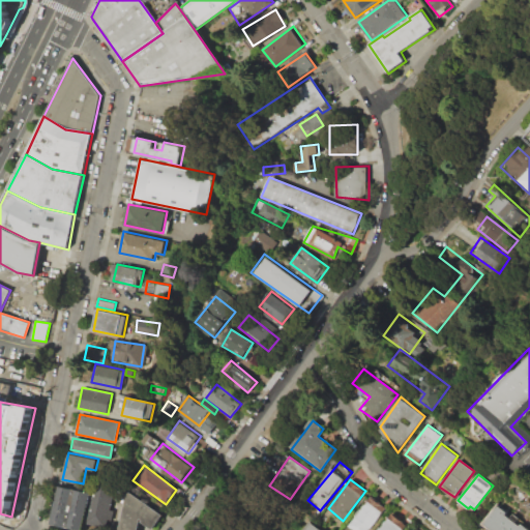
[(59,487),(91,493),(83,529),(52,524),(59,487)]
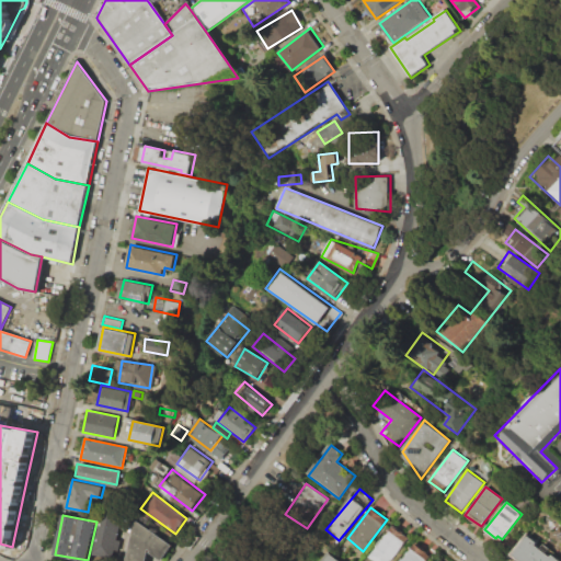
[(103,515),(95,557),(115,560),(123,519),(103,515)]
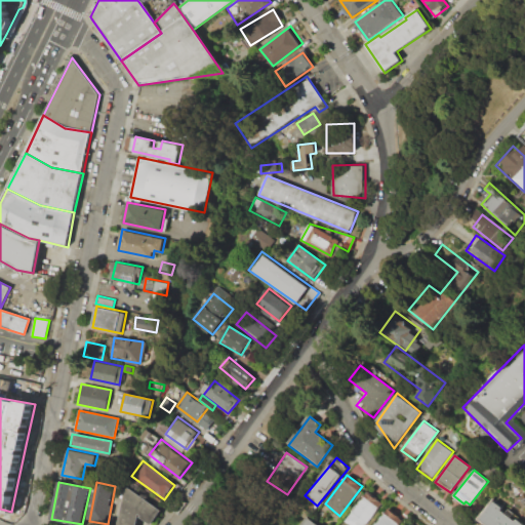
[(117,524),(126,485),(161,510),(151,524),(138,515),(136,524),(117,524)]
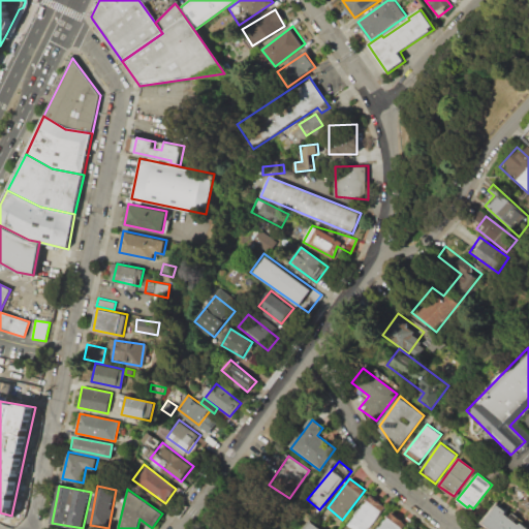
[(370,496),(385,507),(368,528),(352,528),(347,525),(370,496)]
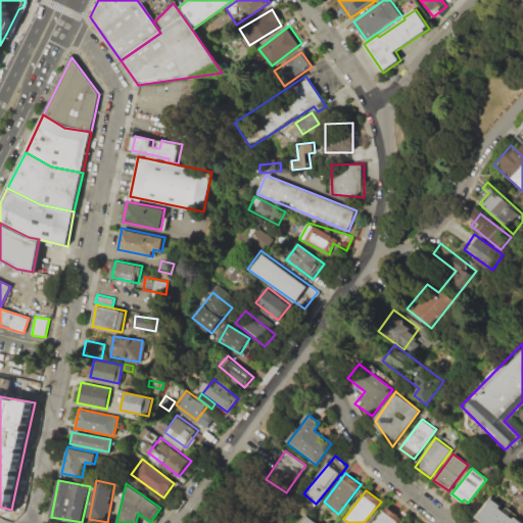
[(478,516),(486,522),(522,522),(515,517),(513,520),(498,509),(502,506),(492,498),(478,516)]
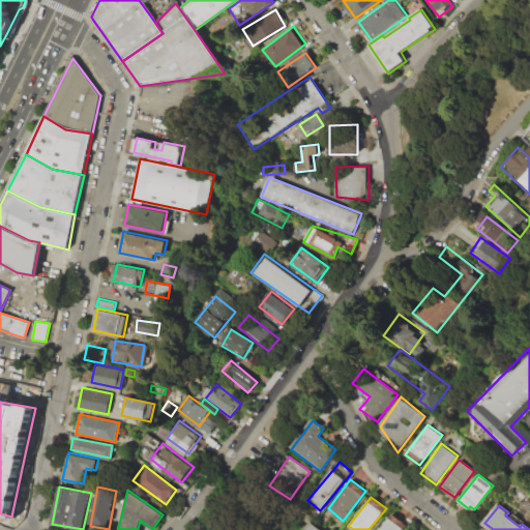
[(378,529),(404,529),(405,529),(400,525),(404,521),(392,511),(378,529)]
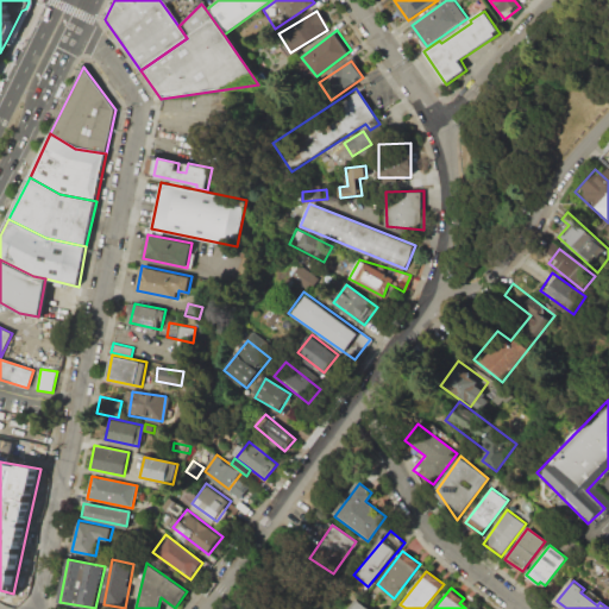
[(349,608),(370,608),(358,598),(349,608)]
